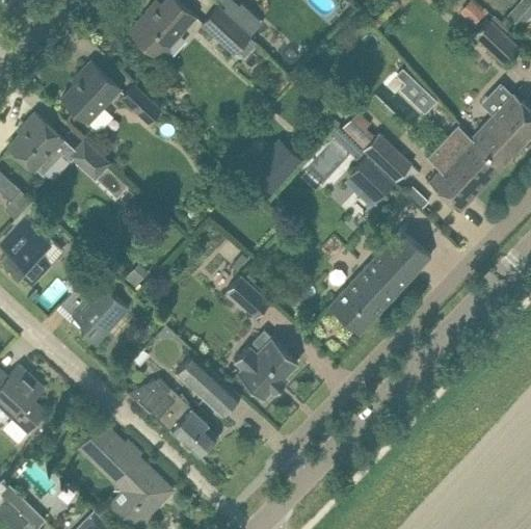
[(148,11),(147,11),(148,12),(130,32),(160,60),(183,35),(181,34),(196,18),(177,0),(165,0),(152,16),(148,11)]
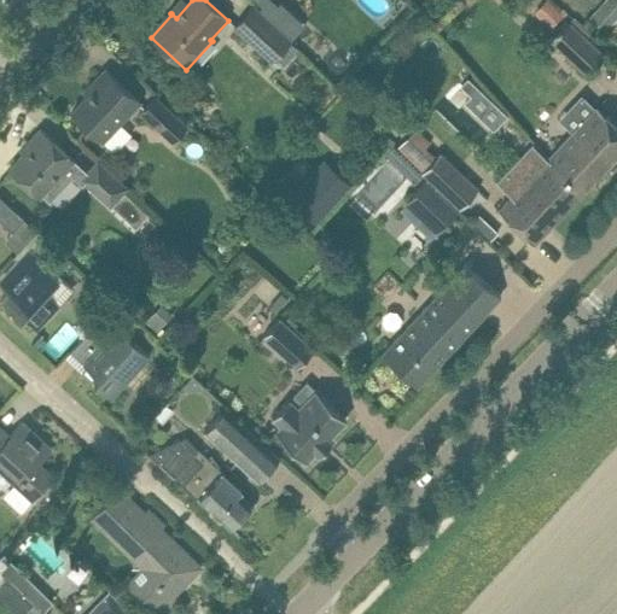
[(605,34),(616,21),(616,0),(606,0),(589,18),(605,34)]
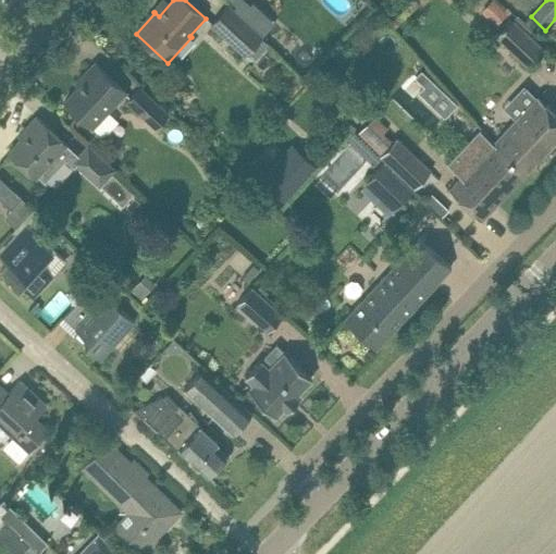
[(510,14),(498,2),(486,14),(498,26),(510,14)]
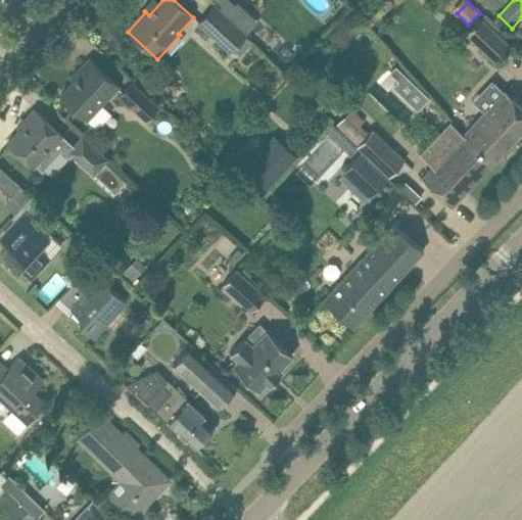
[(233,54),(248,38),(216,8),(200,25),(233,54)]
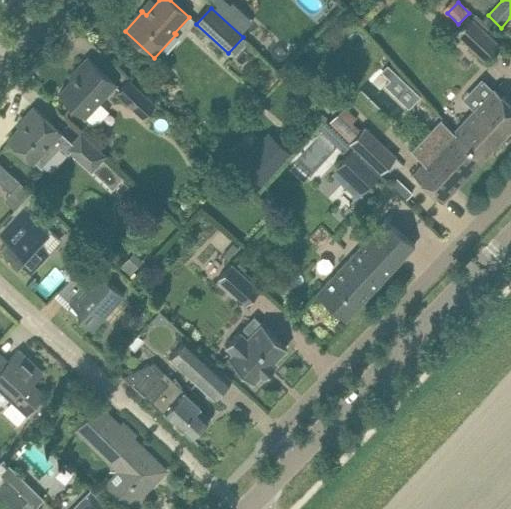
[(486,65),(502,48),(472,21),(456,38),(486,65)]
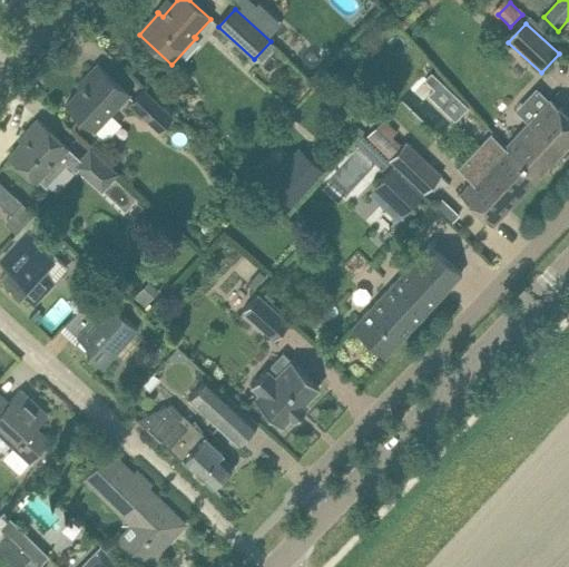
[(98,67),(85,80),(88,84),(67,106),(95,133),(129,96),(98,67)]
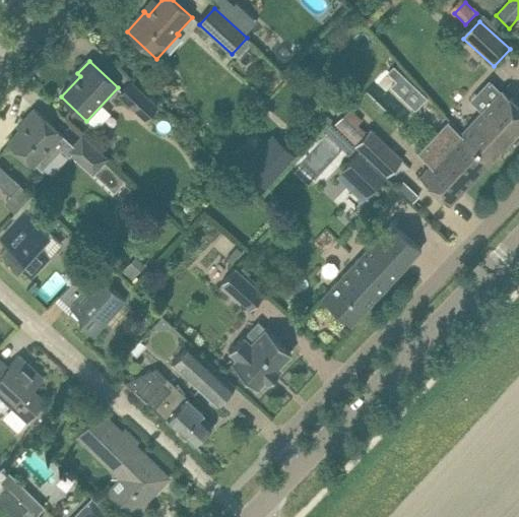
[(394,68),(389,74),(398,82),(392,88),(415,111),(428,100),(394,68)]
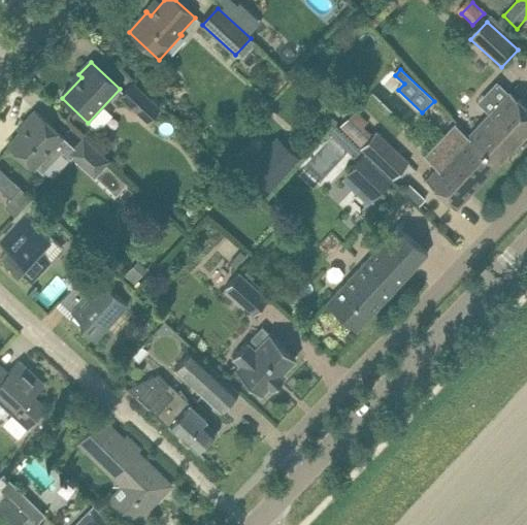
[(161,110),(134,85),(121,99),(147,124),(161,110)]
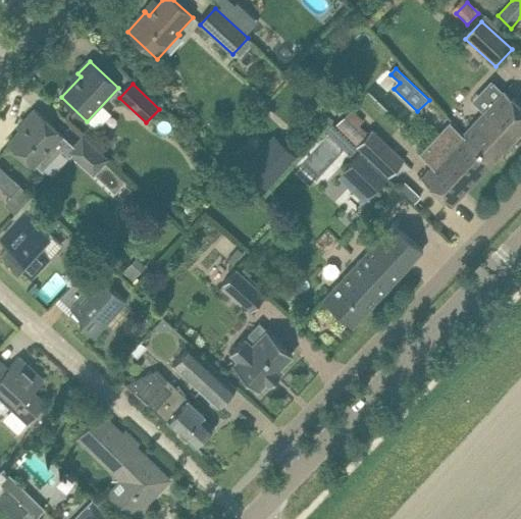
[(492,163),(520,133),(520,106),(505,92),(463,136),(492,163)]
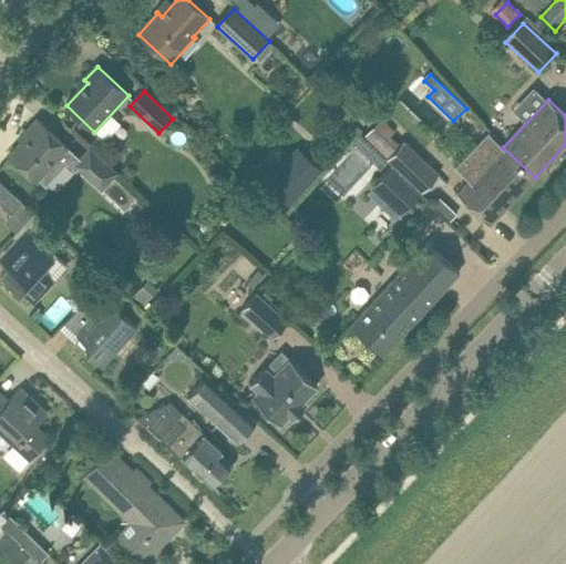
[(382,121),(379,123),(367,111),(353,124),(366,137),(363,139),(377,151),(394,133),(382,121)]
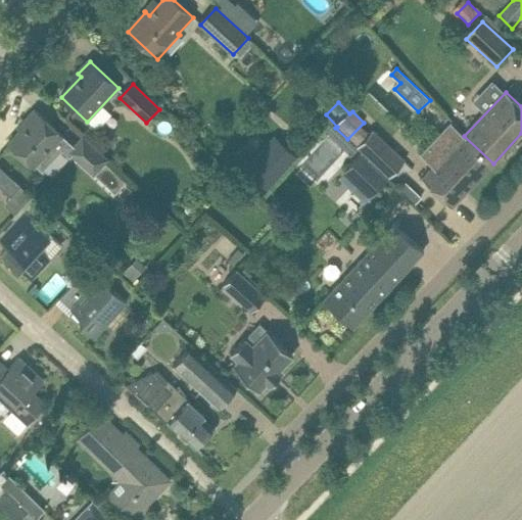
[(21,131),(9,144),(35,168),(63,137),(50,126),(35,111),(25,123),(27,125),(25,128),(27,129),(24,132),(21,131)]
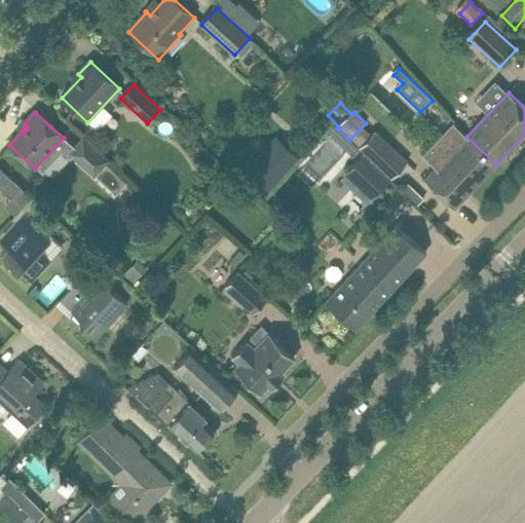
[(433,144),(441,133),(428,124),(420,136),(433,144)]
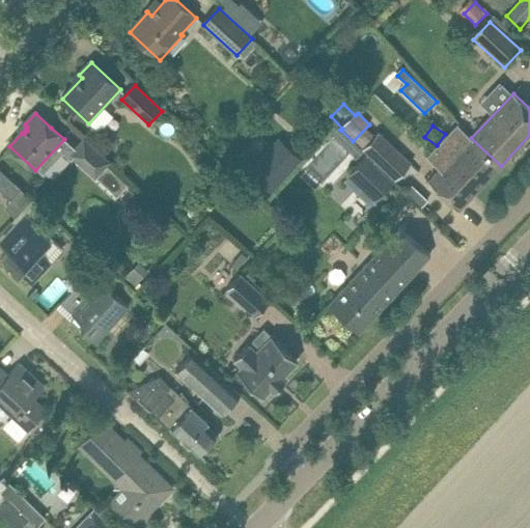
[(394,181),(411,163),(379,133),(362,151),(394,181)]
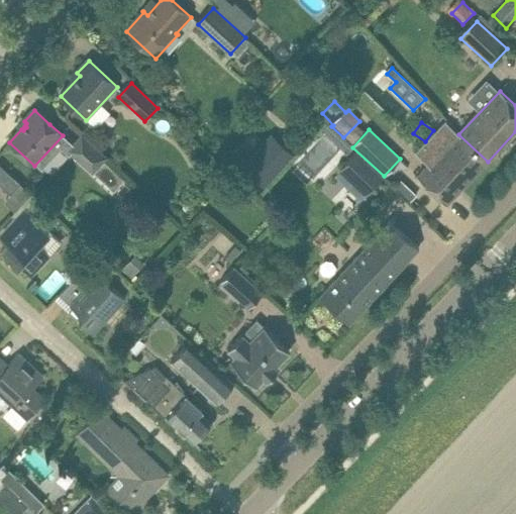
[(446,205),(488,162),(458,134),(417,178),(446,205)]
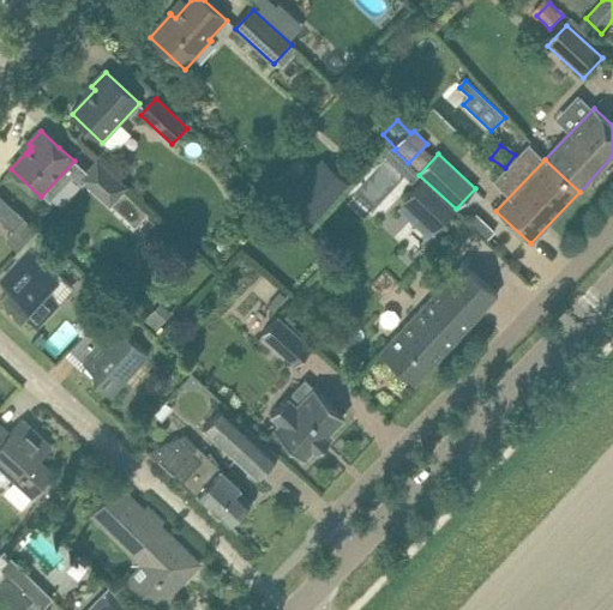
[(109,207),(127,188),(97,161),(78,180),(109,207)]
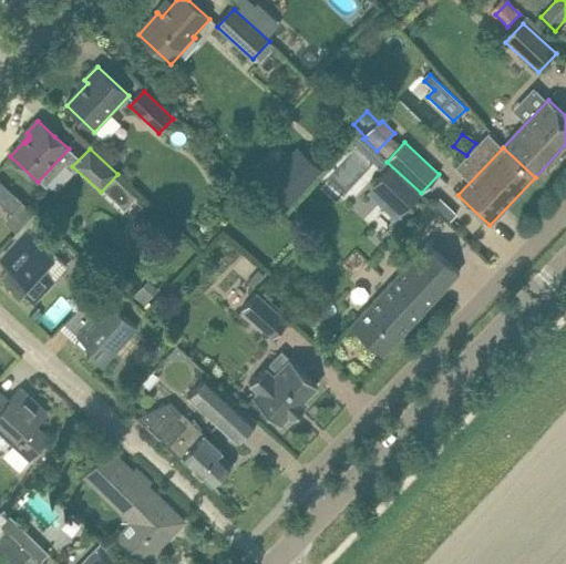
[(298,152),(261,191),(266,195),(285,212),(320,173),(302,156),(298,152)]
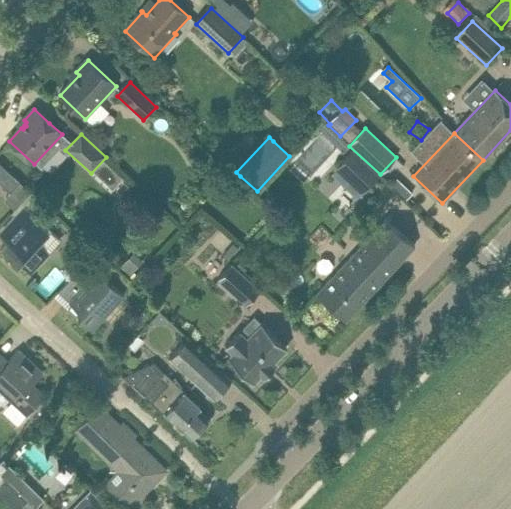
[(380,177),(353,152),(332,175),(357,200),(380,177)]
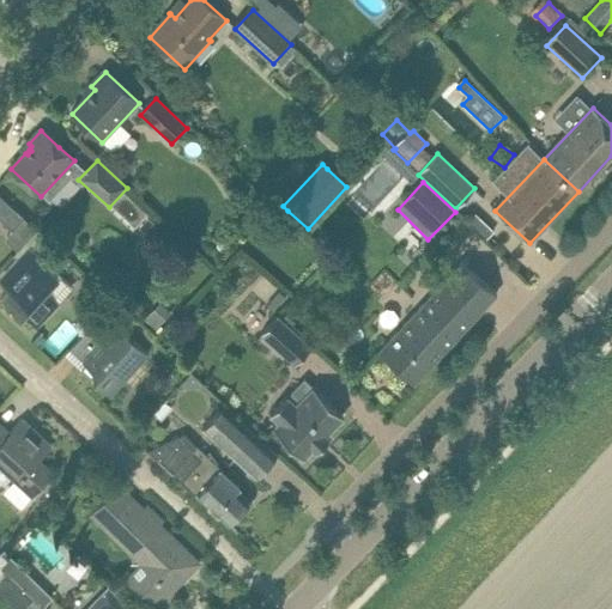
[(125,195),(113,208),(135,229),(147,217),(125,195)]
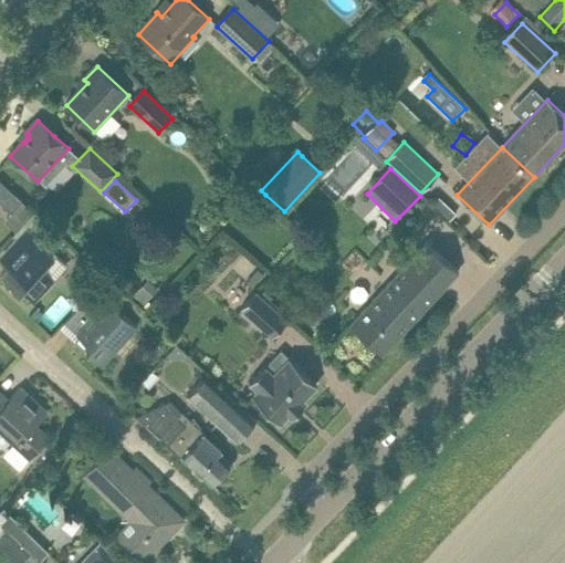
[(8,221),(7,222),(8,223),(18,232),(34,215),(0,183),(0,204),(13,217),(9,222),(8,221)]
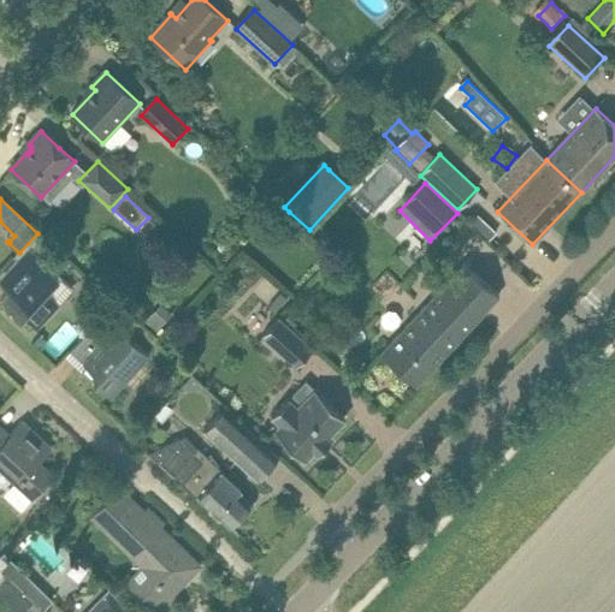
[(40,328),(45,322),(58,309),(46,297),(63,278),(55,272),(66,260),(37,233),(19,253),(21,254),(16,259),(29,271),(3,299),(6,302),(3,304),(16,316),(19,314),(22,316),(23,314),(40,328)]
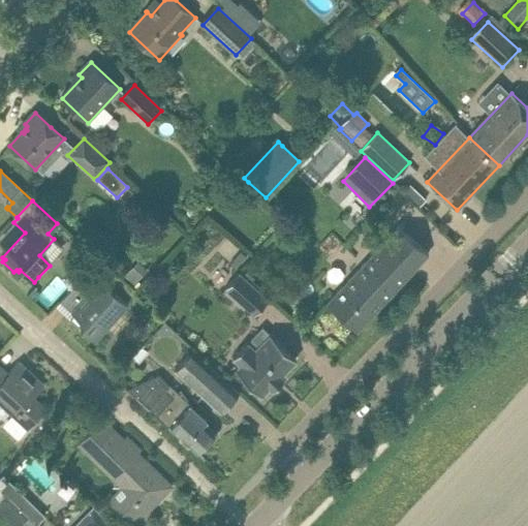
[(328,306),(356,334),(429,256),(399,228),(328,306)]
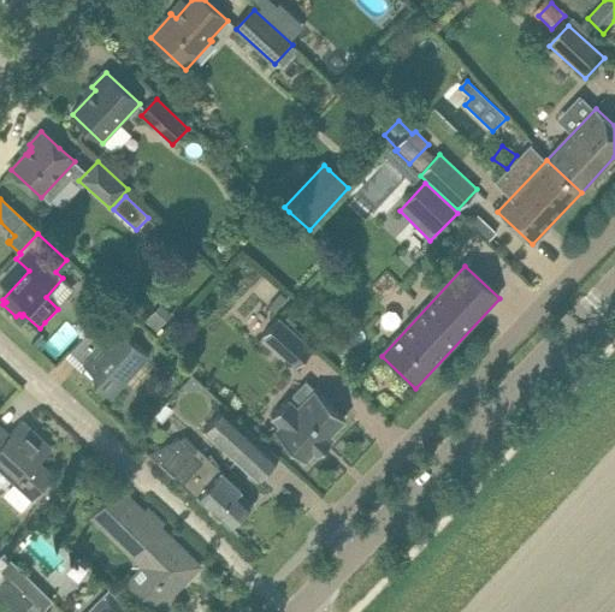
[(161,304),(146,322),(157,333),(172,315),(161,304)]
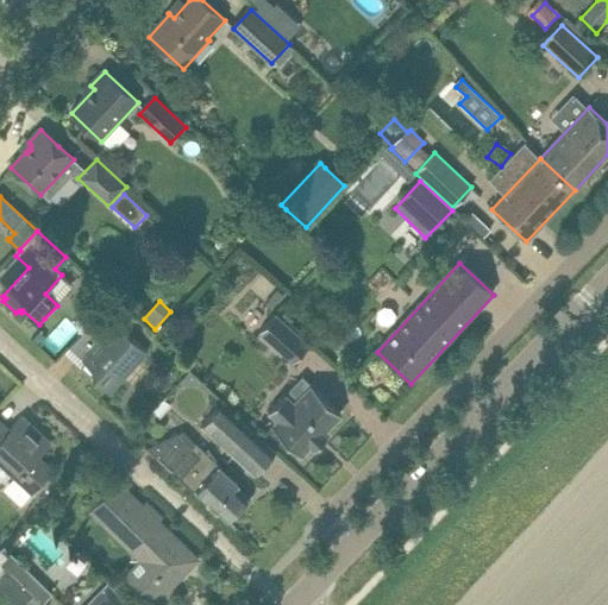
[(108,326),(124,310),(114,302),(99,317),(108,326)]
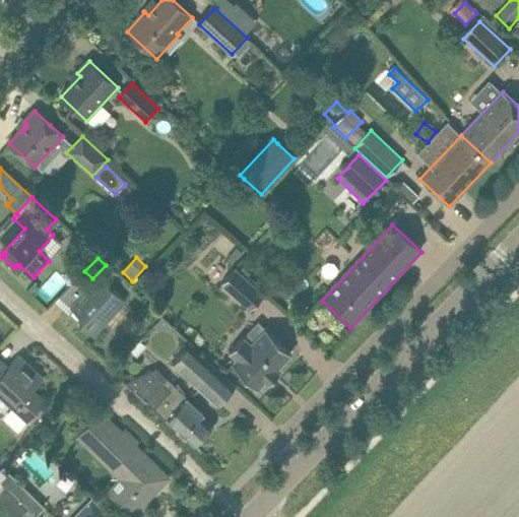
[(264,297),(235,270),(221,285),(251,312),(264,297)]
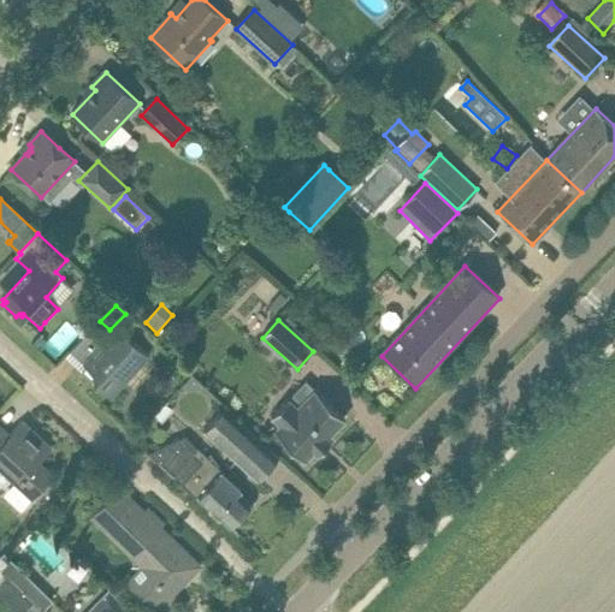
[(95,384),(111,399),(149,356),(118,327),(83,364),(88,369),(83,373),(92,381),(96,376),(99,379),(96,384),(95,382),(95,384)]
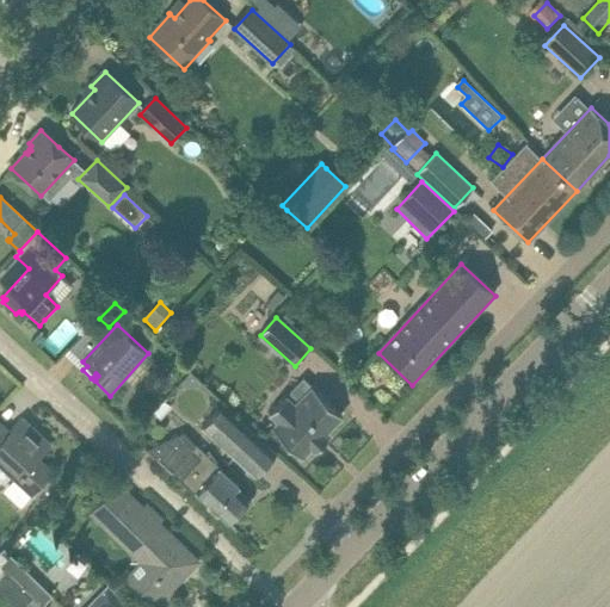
[(343,417),(313,389),(295,407),(285,398),(270,415),(278,423),(272,429),(302,459),(312,450),(315,453),(328,439),(325,435),(343,417)]
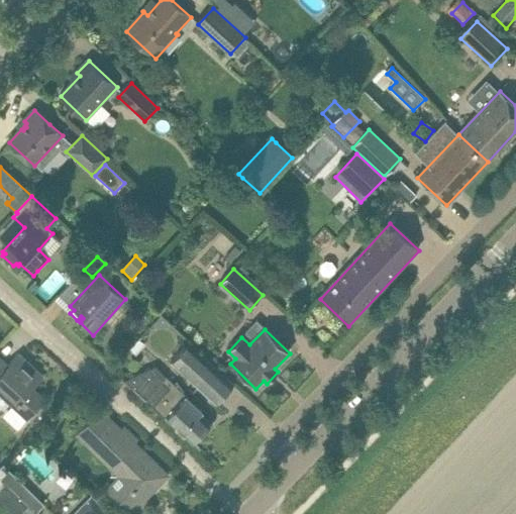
[(234,386),(219,373),(190,345),(172,365),(217,405),(234,386)]
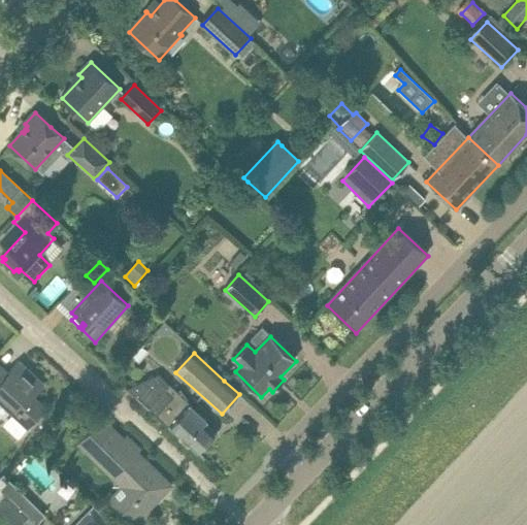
[(0,403),(13,416),(28,430),(46,411),(33,398),(44,386),(20,363),(8,375),(0,366),(0,403)]
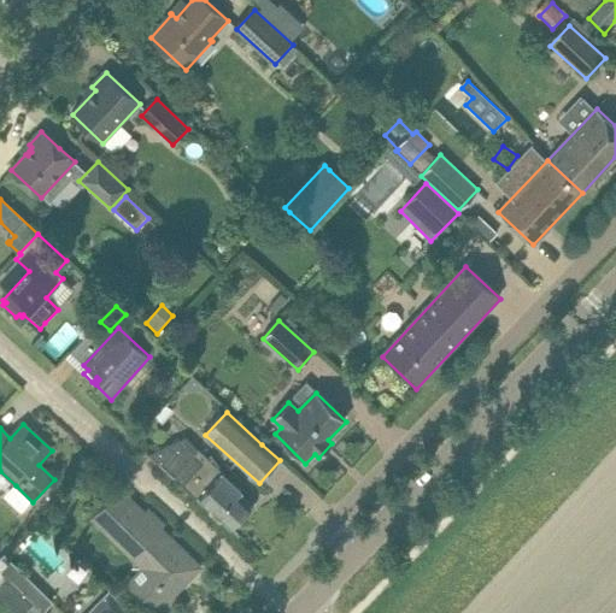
[(198,500),(198,499),(232,529),(252,506),(240,495),(242,491),(185,438),(150,455),(198,500)]
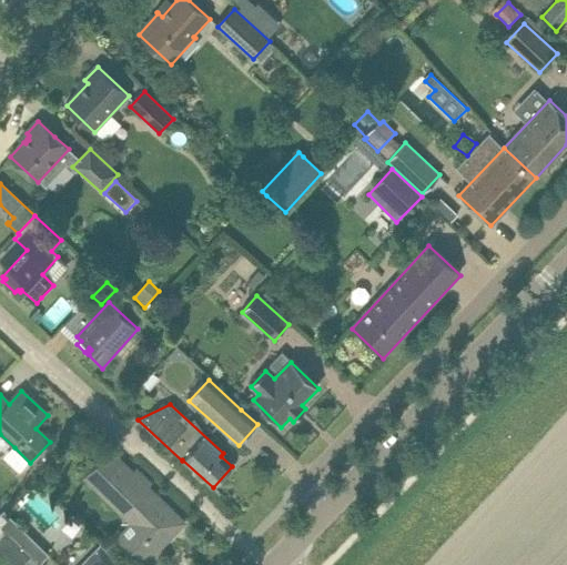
[(101,463),(83,482),(130,526),(117,540),(142,564),(151,564),(162,554),(155,547),(164,540),(168,542),(184,524),(148,488),(151,485),(137,472),(134,475),(124,465),(114,475),(101,463)]
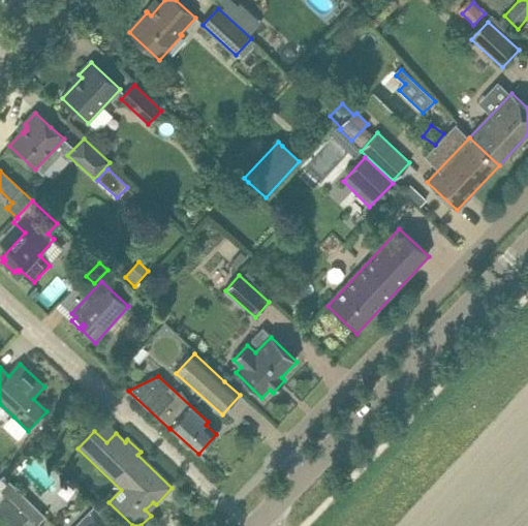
[(0,480),(0,517),(9,525),(35,525),(6,498),(13,490),(1,478),(0,480)]
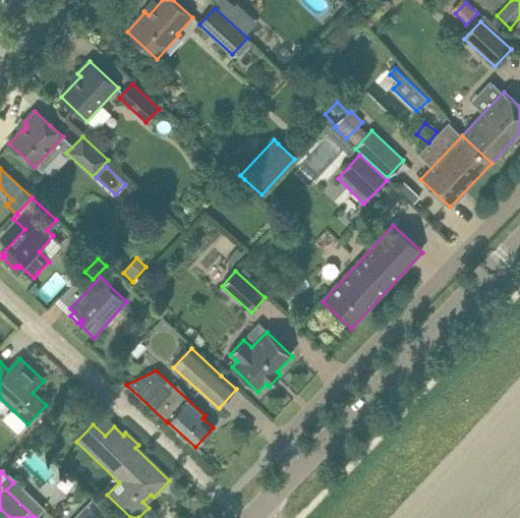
[(104,517),(93,507),(81,517),(104,517)]
